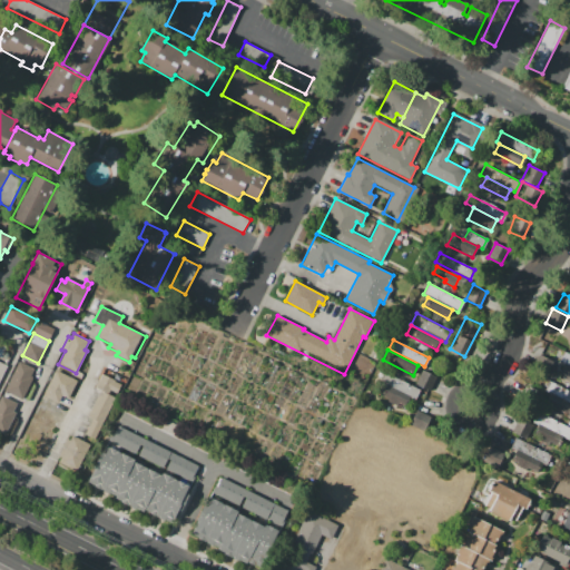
[(569,366),(559,361),(564,351),(569,353),(569,366)]
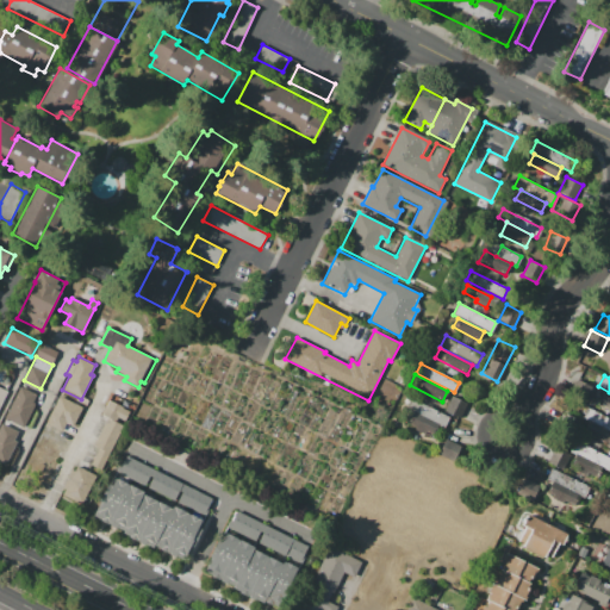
[(591,387),(584,402),(571,396),(578,380),(591,387)]
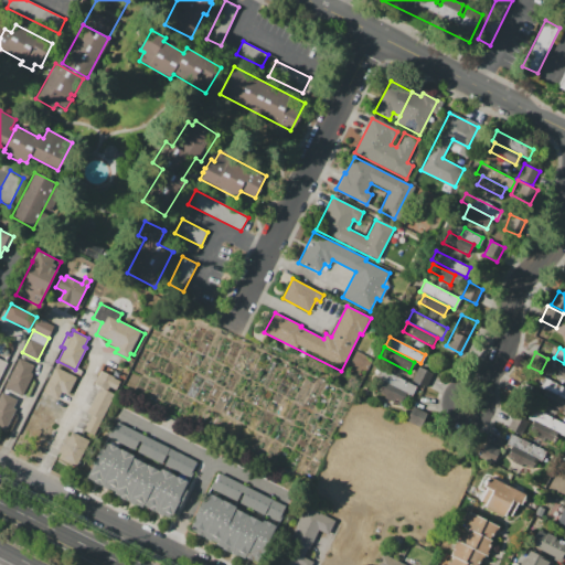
[(4,387),(19,359),(33,365),(30,373),(33,375),(22,396),(4,387)]
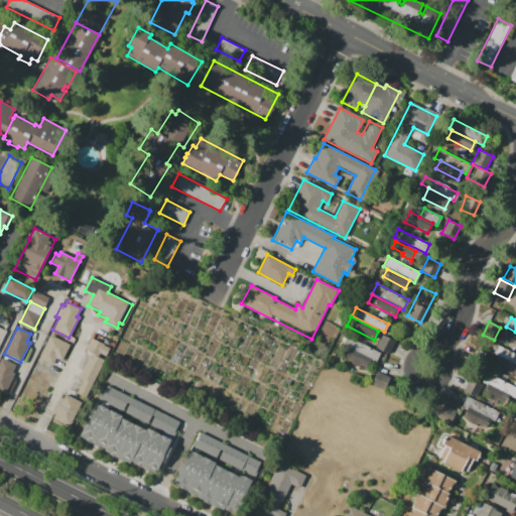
[(515,344),(506,339),(511,331),(515,333),(515,344)]
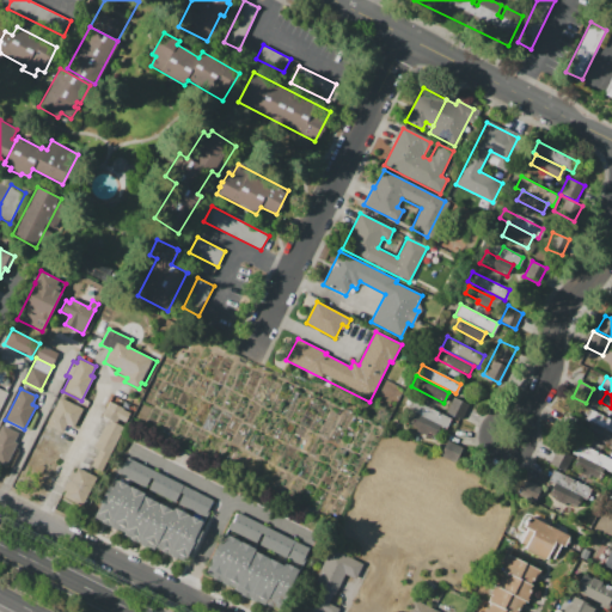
[(112,396),(135,407),(124,427),(103,416),(104,414),(103,412),(105,408),(106,408),(112,396)]
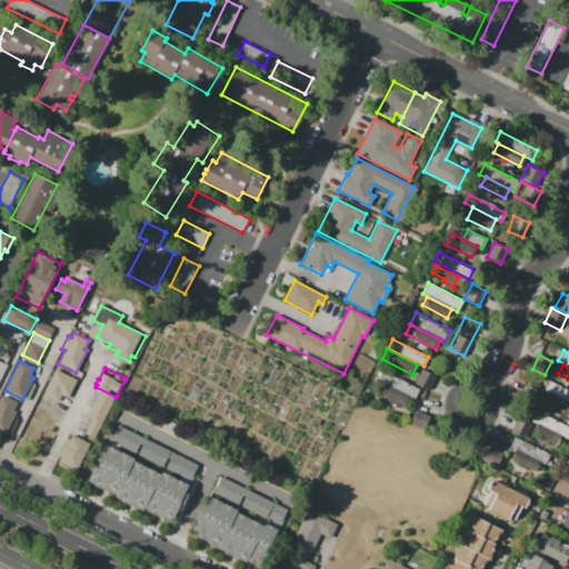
[(56,369),(77,380),(68,398),(62,395),(58,403),(42,396),(56,369)]
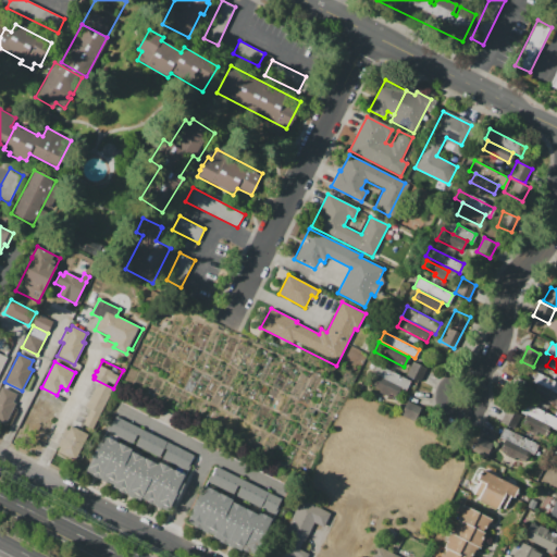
[(406,391),(370,373),(375,362),(411,381),(406,391)]
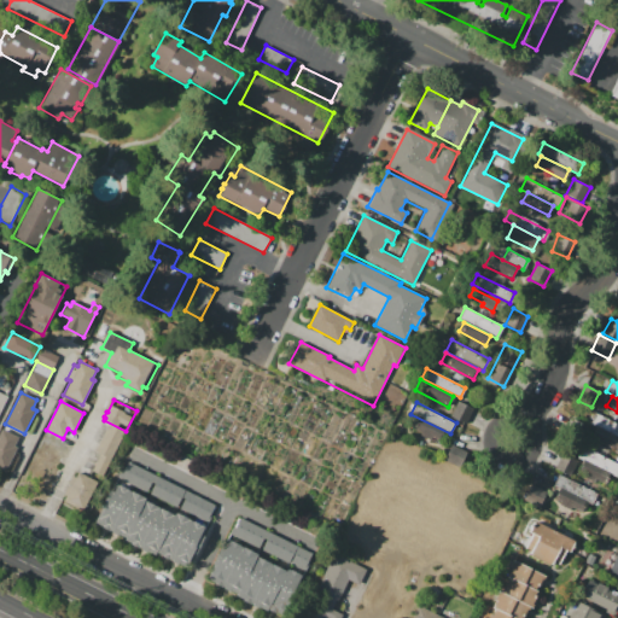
[(459,402),(472,409),(465,424),(450,417),(459,402)]
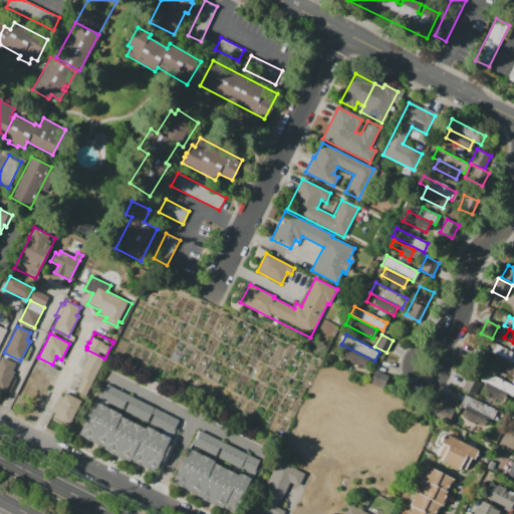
[(513,362),(491,352),(495,343),(513,351),(513,362)]
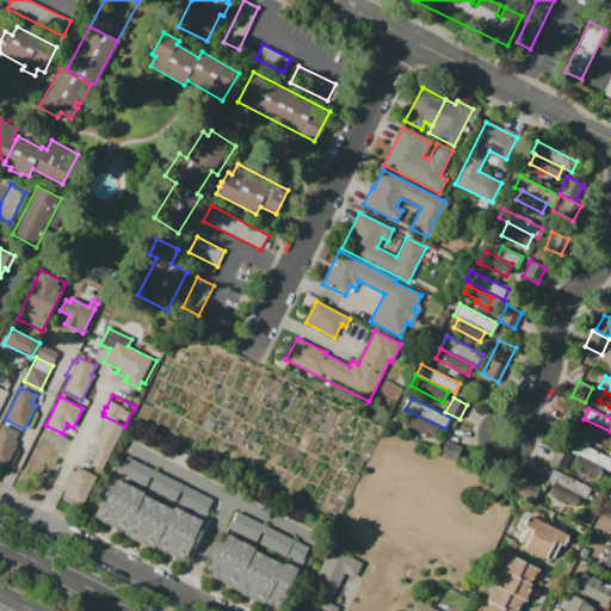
[(432,436),(403,421),(409,412),(437,426),(432,436)]
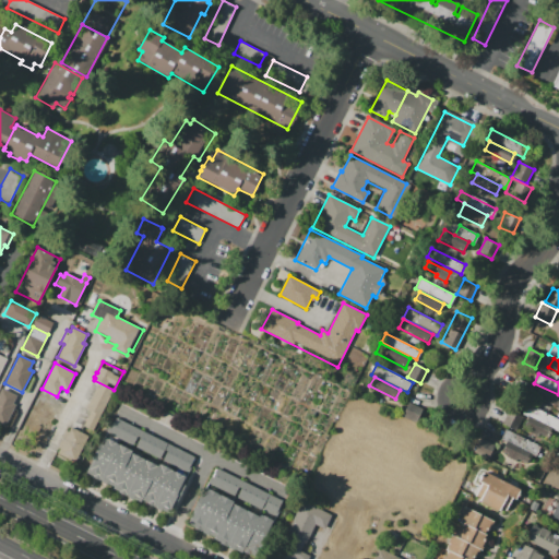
[(92,432),(82,427),(91,411),(85,408),(98,382),(114,390),(92,432)]
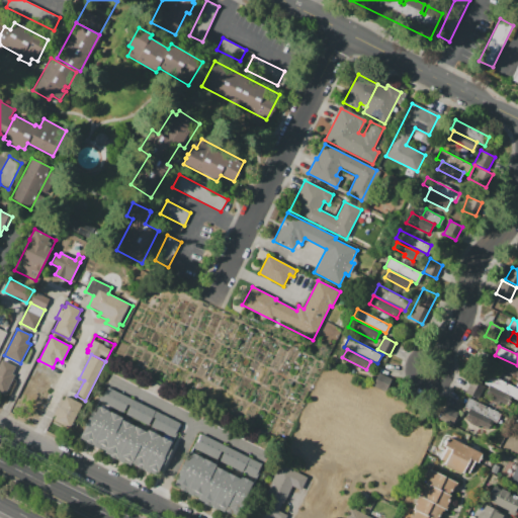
[(499,357),(517,366),(517,380),(494,368),(499,357)]
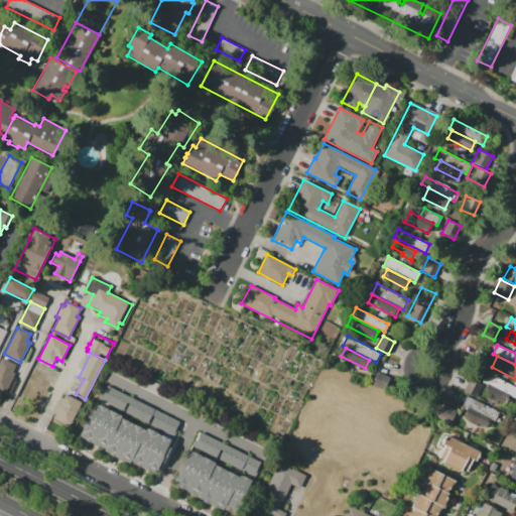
[(0,361),(2,358),(15,365),(11,372),(14,373),(4,393),(0,391),(0,361)]
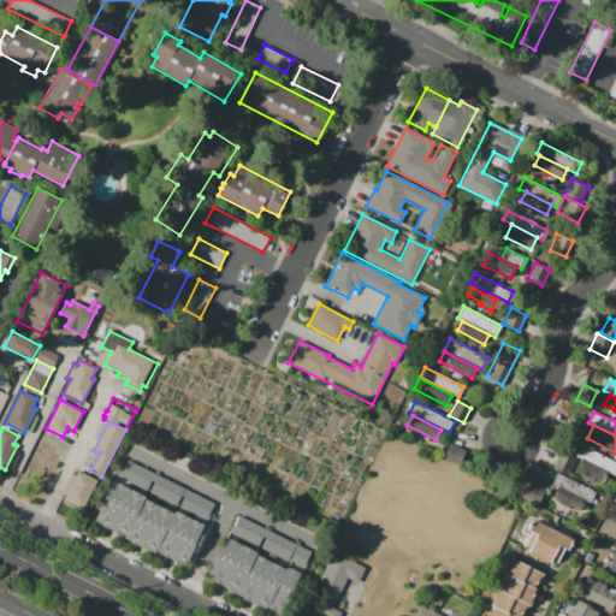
[(450,443),(466,450),(457,467),(442,458),(450,443)]
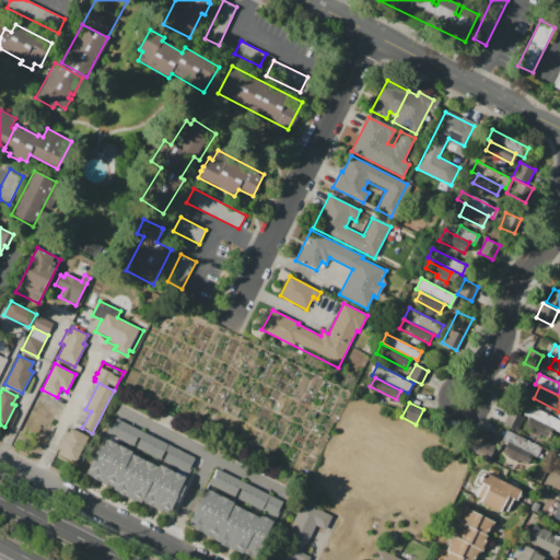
[(551,428),(529,417),(522,413),(527,404),(557,418),(551,428)]
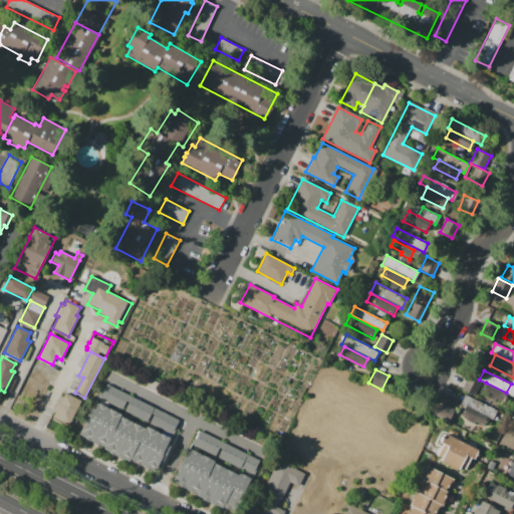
[(460,392),(468,376),(480,383),(473,398),(460,392)]
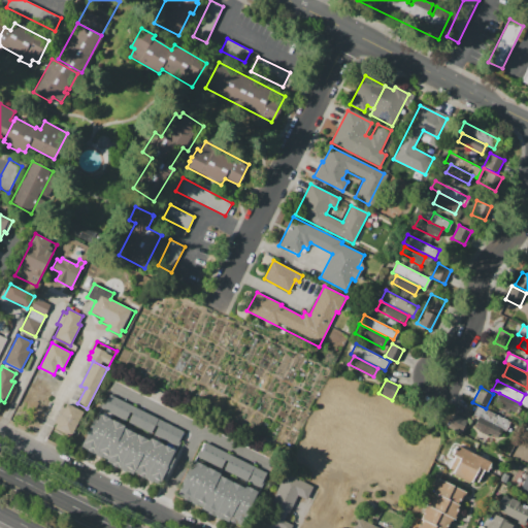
[(108,393),(185,432),(172,457),(174,458),(167,473),(165,471),(158,485),(133,472),(132,474),(126,470),(125,471),(112,465),(113,464),(106,461),(107,459),(102,457),(101,458),(88,451),(88,450),(80,446),(84,438),(86,439),(89,435),(86,433),(94,418),(96,420),(98,416),(97,416),(108,393)]
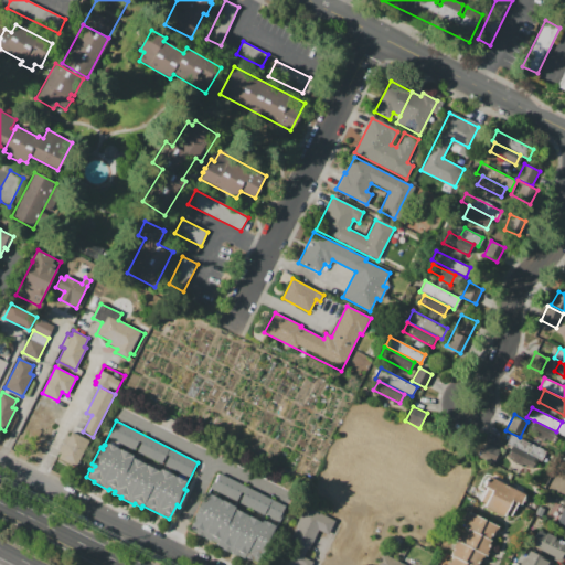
[(556,432),(551,443),(529,432),(534,420),(556,432)]
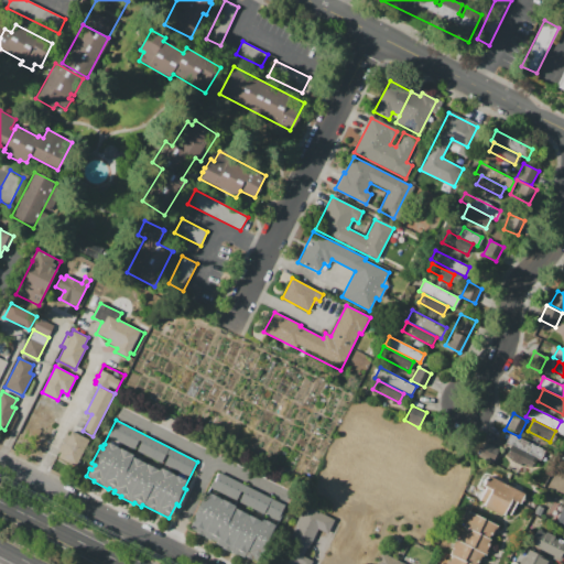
[(72,431),(89,440),(76,466),(58,457),(61,453),(56,451),(65,434),(69,436),(72,431)]
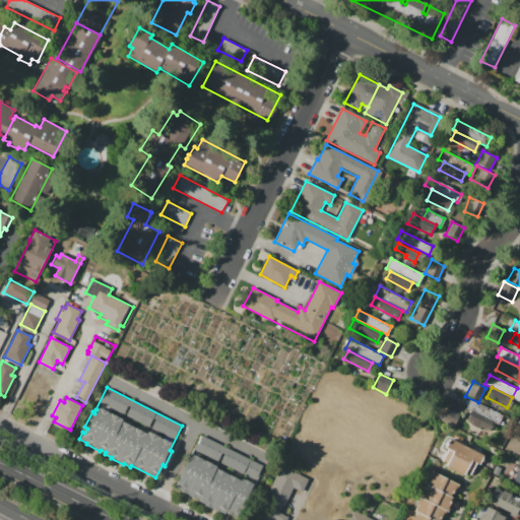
[(470,399),(503,415),(498,425),(493,421),(489,431),(465,419),(470,410),(465,408),(470,399)]
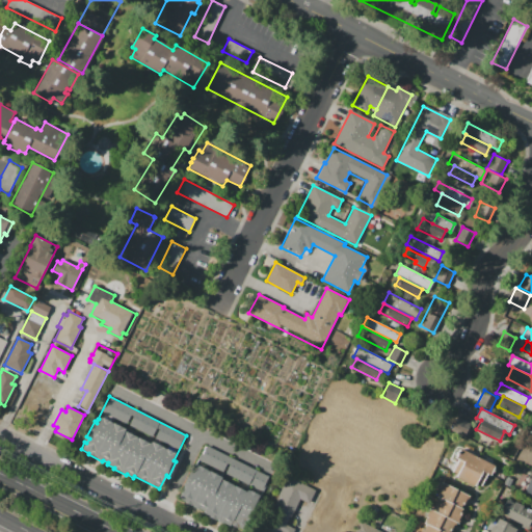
[(450,430),(456,417),(471,423),(463,437),(450,430)]
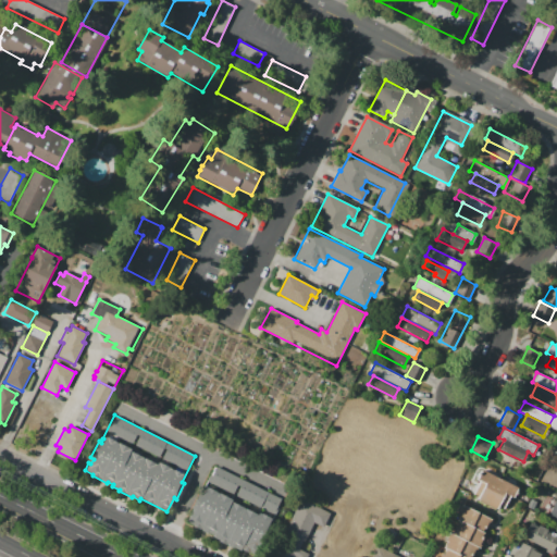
[(215,466),(281,499),(276,508),(277,508),(254,556),(242,549),(240,551),(234,546),(233,548),(227,546),(227,545),(213,537),(214,535),(208,532),(207,533),(185,522),(189,515),(190,515),(194,509),(192,508),(200,492),(201,493),(215,466)]
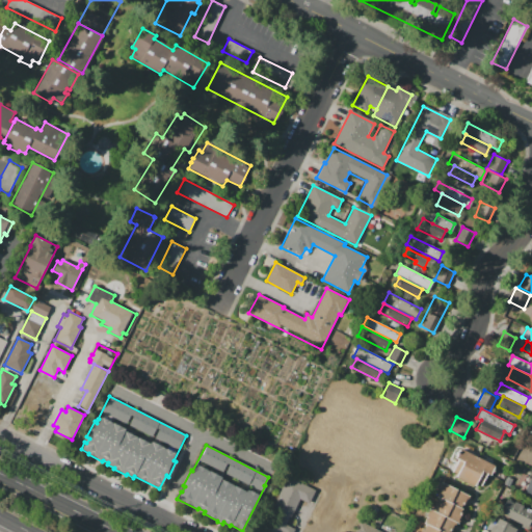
[(476,487),(453,476),(455,474),(451,472),(458,459),(455,457),(460,448),(495,466),(489,475),(487,474),(481,486),(477,484),(476,487)]
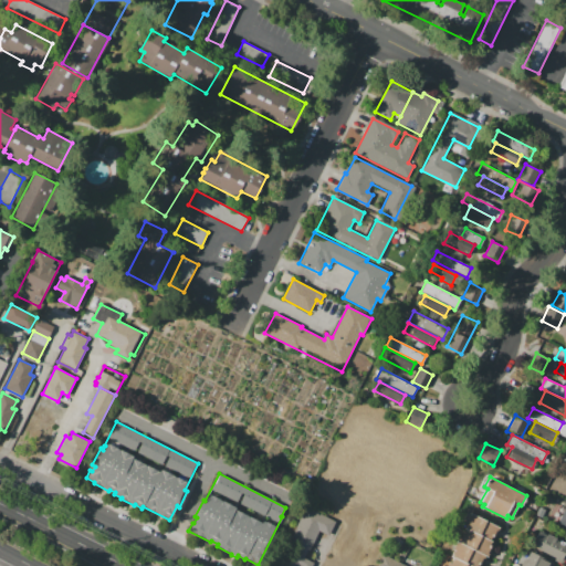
[(565,528),(565,505),(556,524),(565,528)]
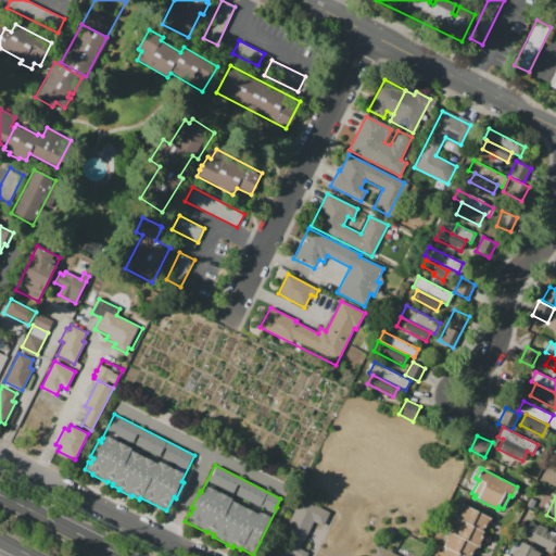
[(330,513),(323,526),(313,521),(304,540),(302,540),(298,546),(298,547),(307,553),(305,555),(270,555),(301,497),(330,513)]
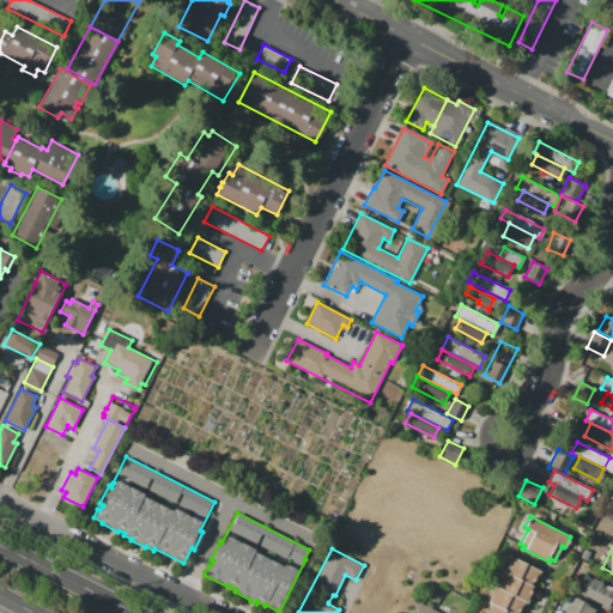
[(510,556),(541,572),(534,587),(507,572),(503,570),(510,556)]
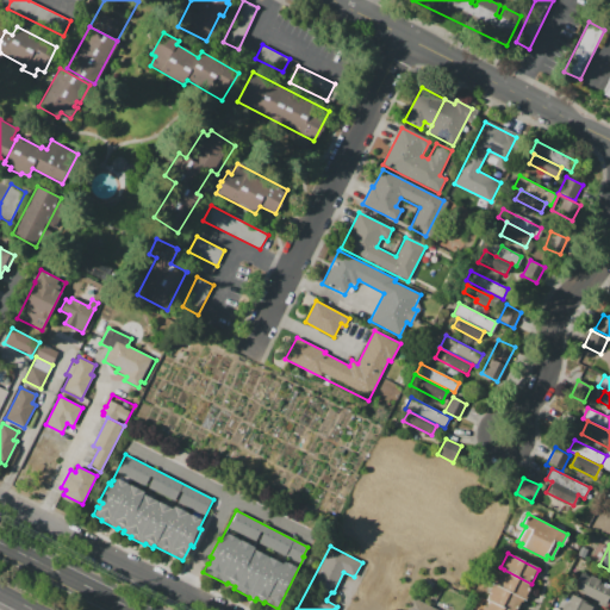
[(504,570),(531,584),(534,585),(527,601),(526,599),(496,585),(495,584),(499,576),(500,576),(504,570)]
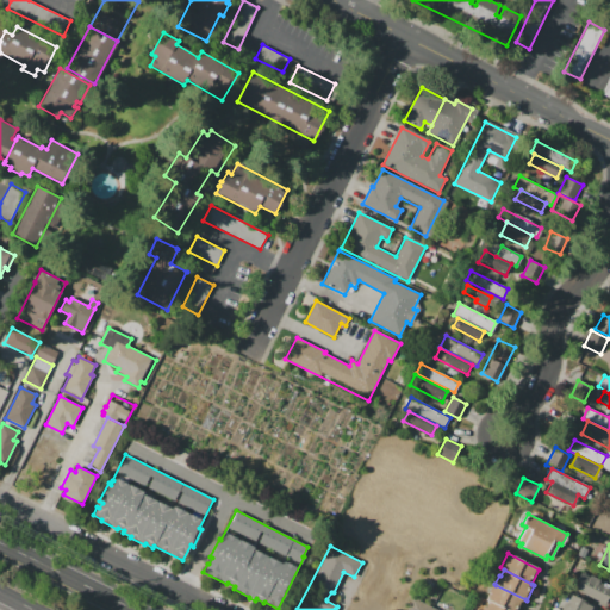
[(609,590),(603,604),(572,589),(580,572),(589,577),(590,574),(601,580),(599,582),(609,587),(609,590)]
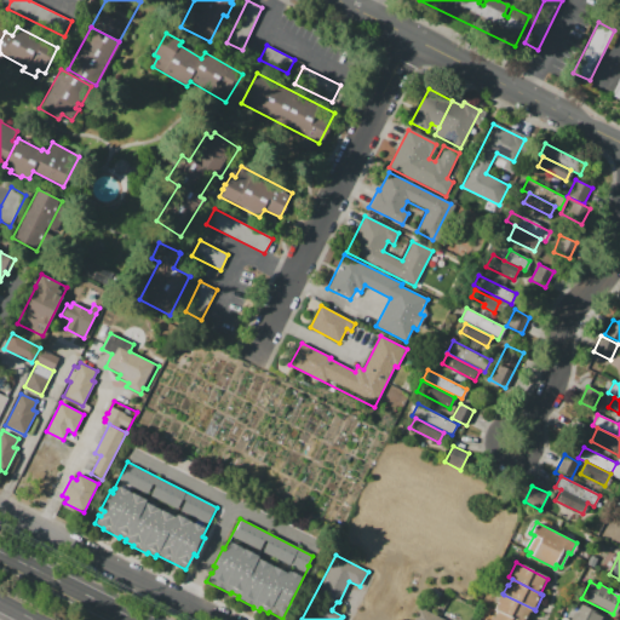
[(500,592),(503,593),(504,595),(534,609),(528,619),(517,619),(495,609),(493,608),(500,592)]
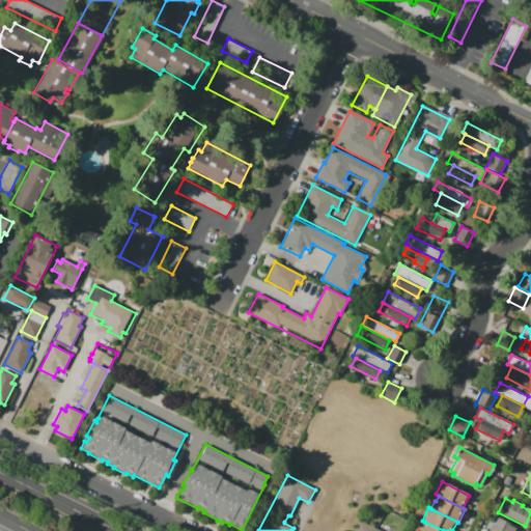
[(490,530),(497,518),(515,527),(513,530),(490,530)]
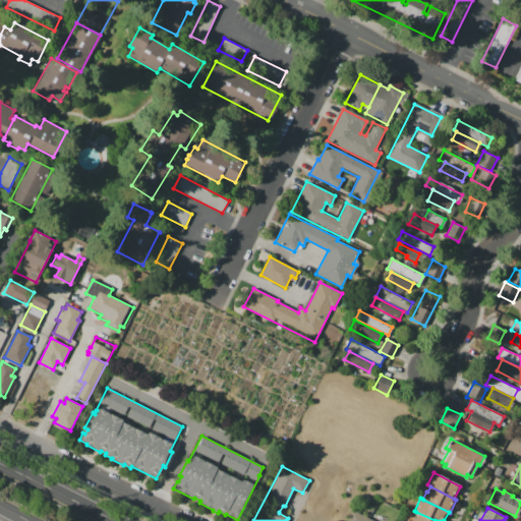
[(347,520),(353,511),(373,520),(347,520)]
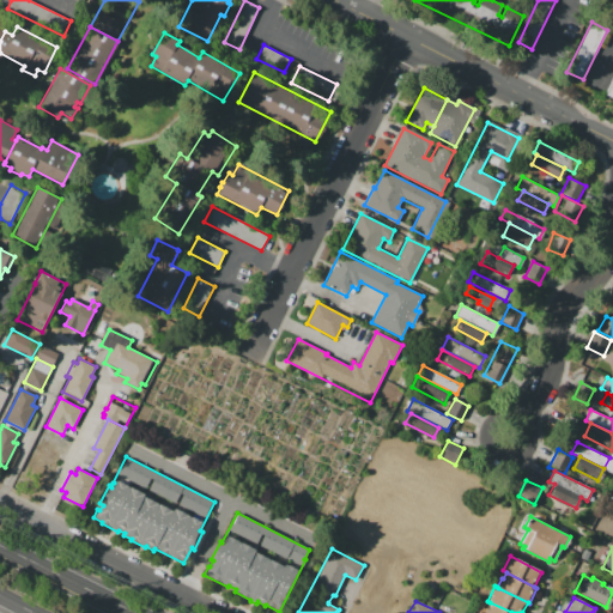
[(484,612),(490,602),(511,612),(484,612)]
